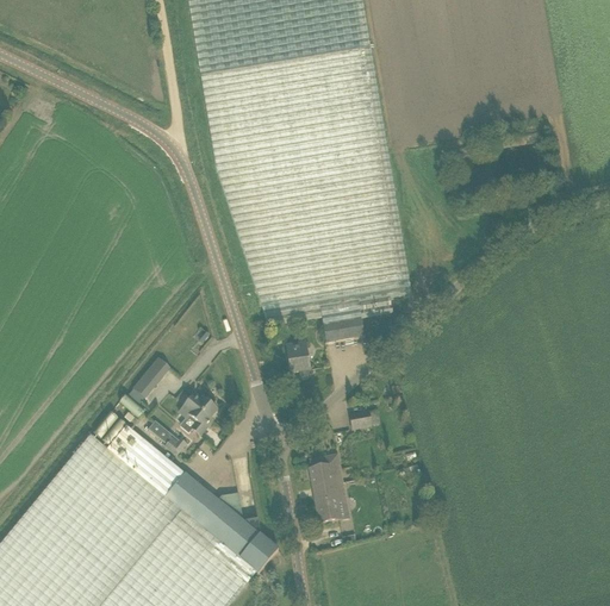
[(317,316),(321,342),(372,333),(371,320),(379,314),(390,312),(387,297),(408,293),(404,270),(405,268),(398,273),(391,274),(392,281),(385,282),(381,288),(366,282),(362,277),(353,279),(348,273),(342,277),(342,279),(337,283),(338,292),(332,293),(325,298),(328,307),(322,305),(318,300),(310,301),(309,305),(300,306),(303,318),(317,316)]
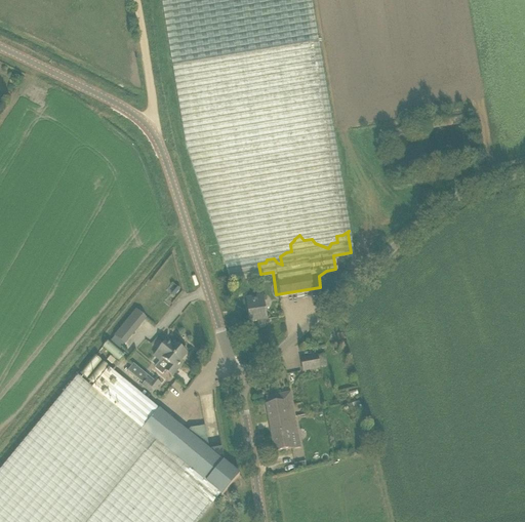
[(266,317),(263,293),(246,296),(249,320),(257,319),(257,321),(259,323),(265,322),(266,320),(266,317)]
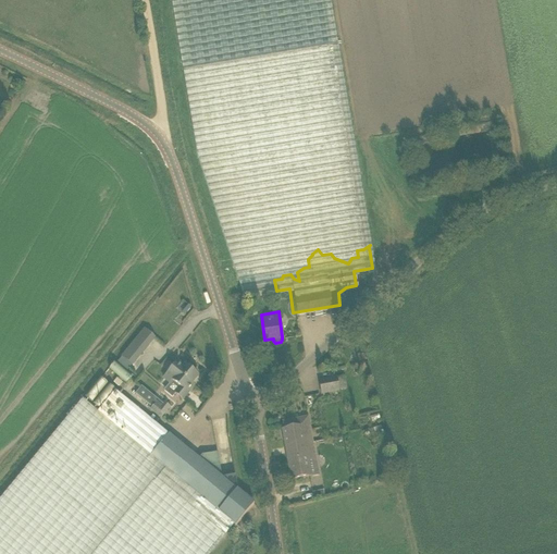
[(122,354),(132,362),(143,348),(133,341),(122,354)]
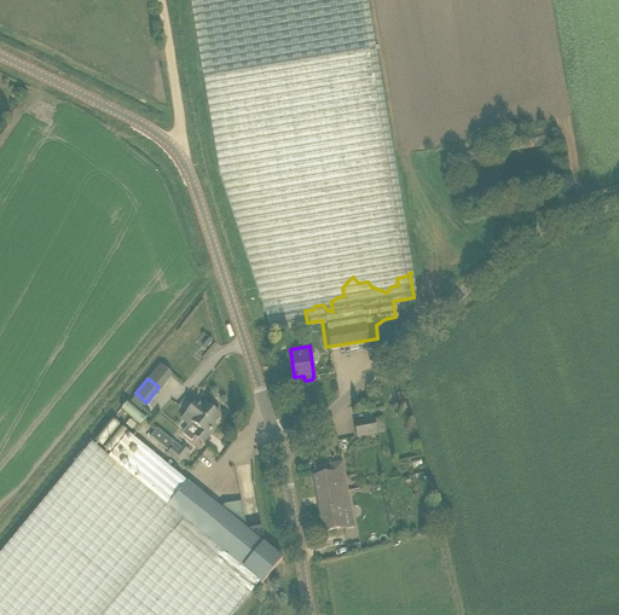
[(197,399),(186,411),(194,417),(183,430),(191,439),(195,434),(202,440),(215,425),(213,423),(220,415),(206,402),(204,405),(197,399)]
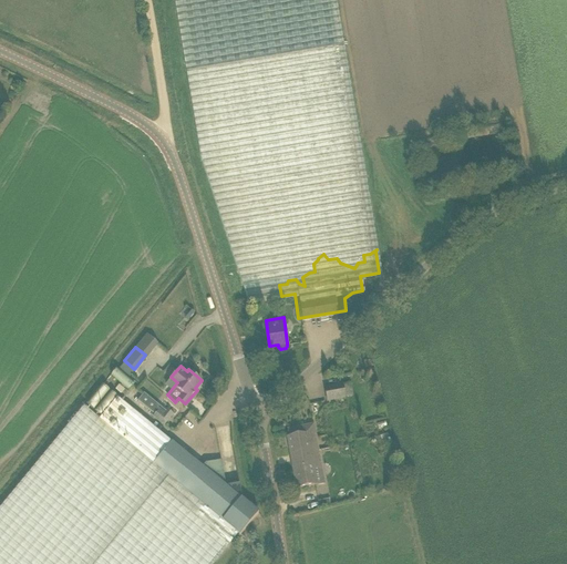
[(342,382),(325,386),(327,399),(344,396),(342,382)]
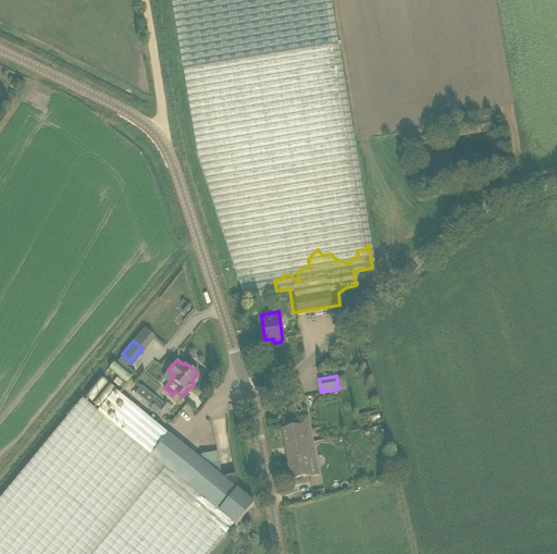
[(222,476),(199,457),(115,389),(98,409),(83,396),(0,495),(0,553),(207,553),(234,521),(235,524),(254,502),(237,488),(235,474),(222,476)]
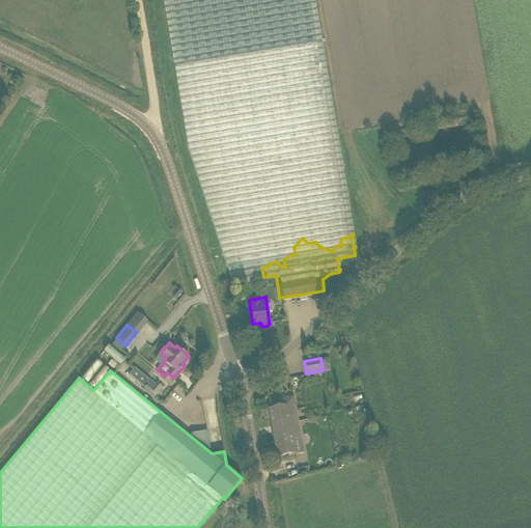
[(155,396),(163,386),(157,381),(156,383),(154,385),(148,382),(144,386),(143,388),(155,396)]
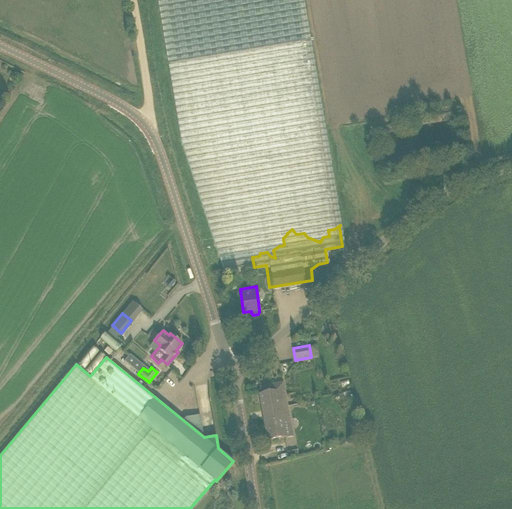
[(292,429),(283,380),(258,385),(260,393),(259,393),(268,438),(285,435),(284,430),(292,429)]
